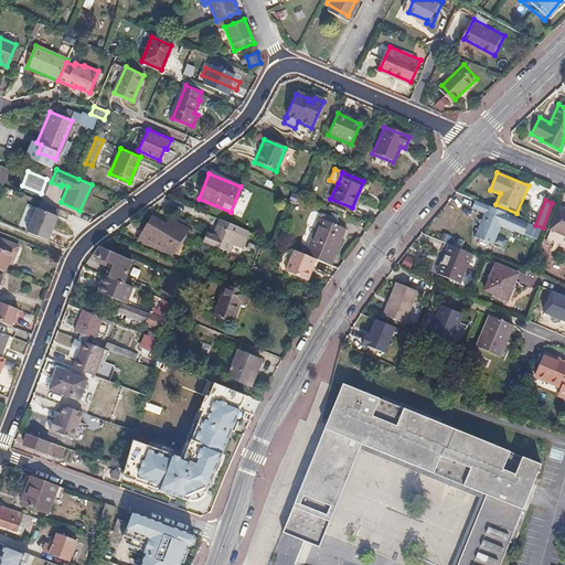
[(472,209),(484,214),(475,237),(491,244),(505,213),(476,201),(472,209)]
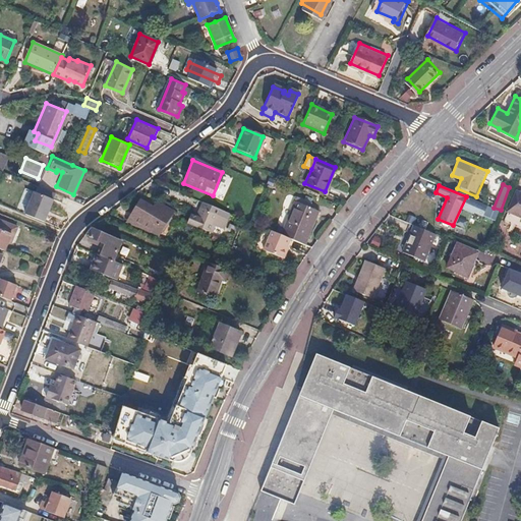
[(24,214),(46,221),(53,197),(32,190),(24,214)]
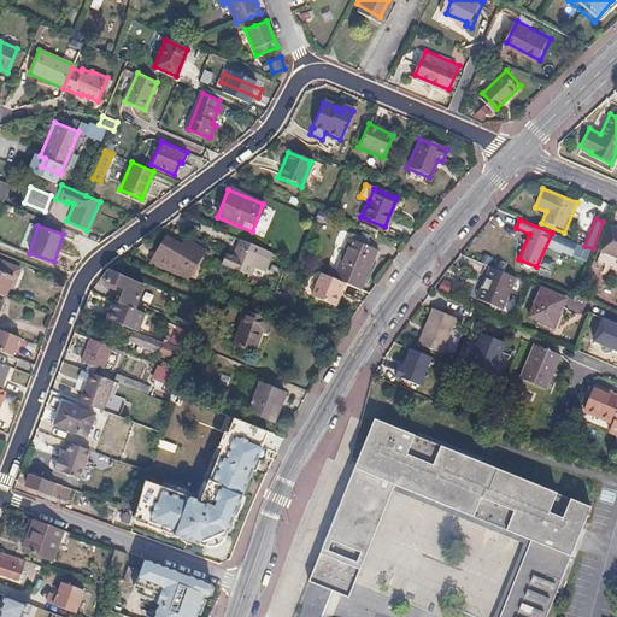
[(616,230),(610,228),(595,262),(616,271),(616,230)]
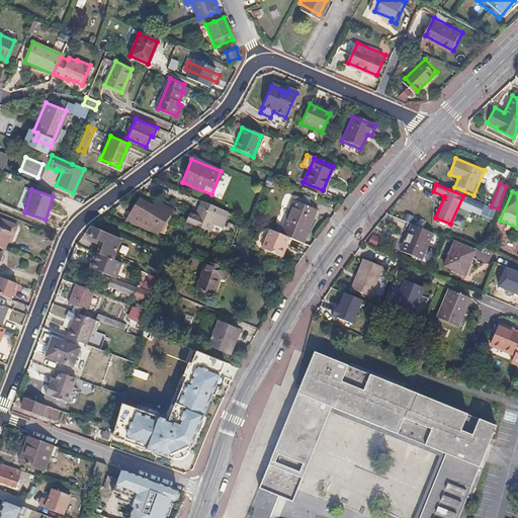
[(306,203),(293,197),(280,228),(276,226),(273,232),(289,239),(300,243),(315,210),(305,206),(306,203)]
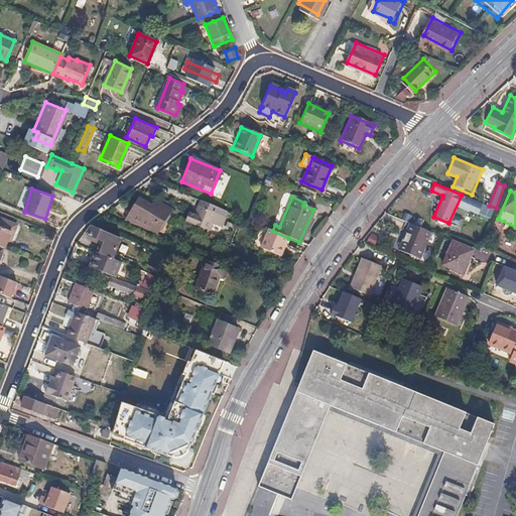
[(152,206),(138,198),(126,222),(158,235),(171,210),(155,201),(152,206)]
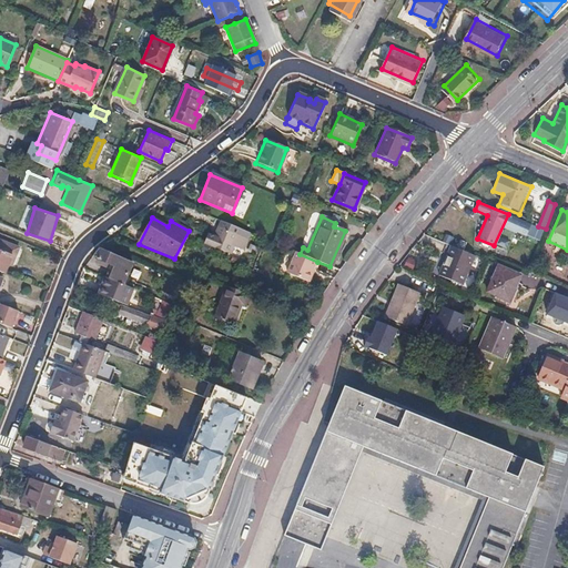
[(241,230),(220,221),(213,236),(244,250),(247,241),(239,236),(241,230)]
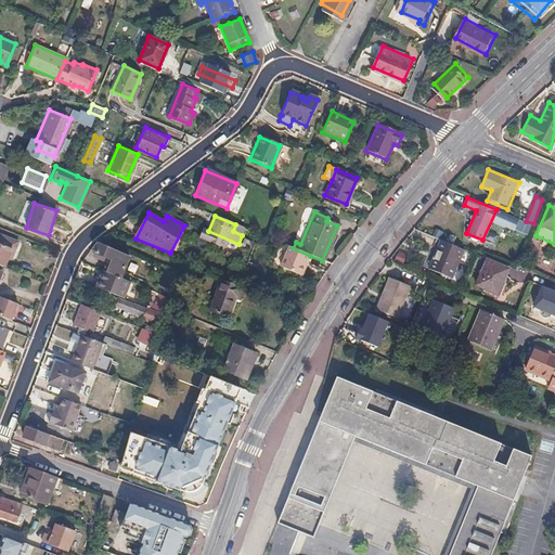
[(203,229),(199,239),(226,249),(229,242),(237,245),(239,244),(208,231),(203,229)]
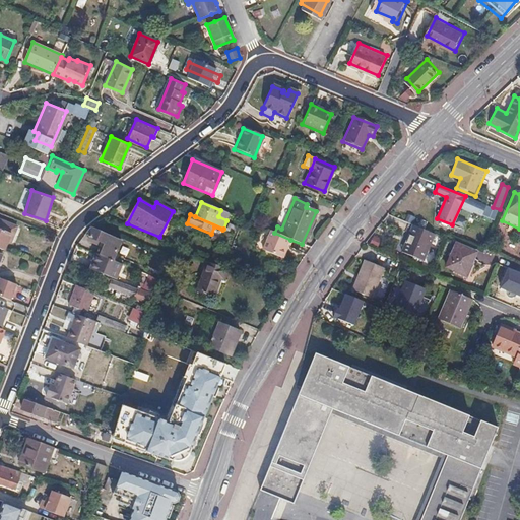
[(0,218),(0,226),(11,232),(14,234),(17,226),(0,218)]
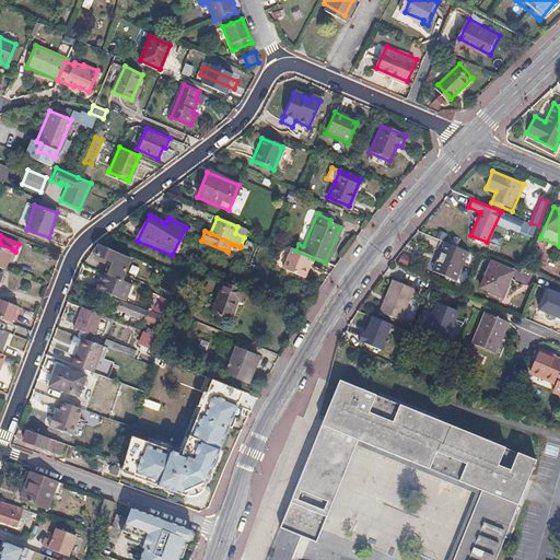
[(467,252),(443,242),(431,271),(455,281),(467,252)]
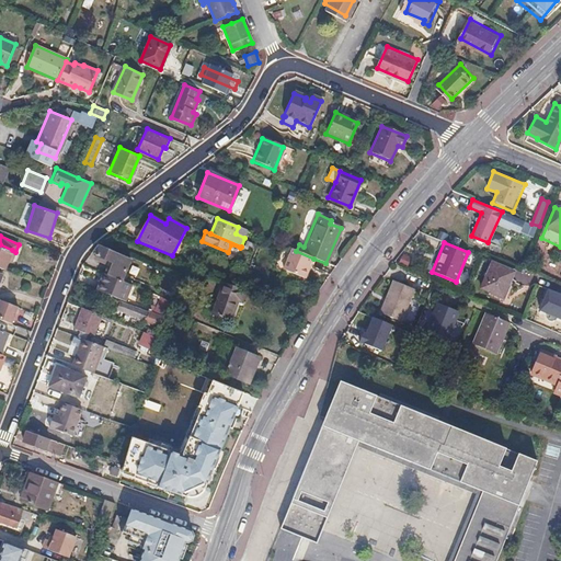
[(0,266),(4,270),(9,259),(12,250),(0,244),(0,266)]
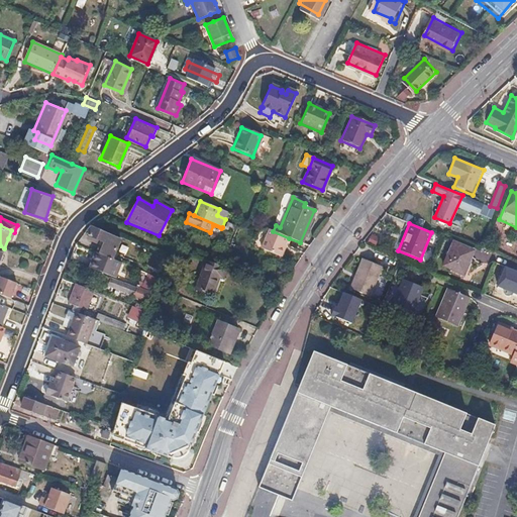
[(92,241),(98,244),(101,245),(98,253),(110,259),(118,238),(87,225),(83,233),(94,238),(92,241)]
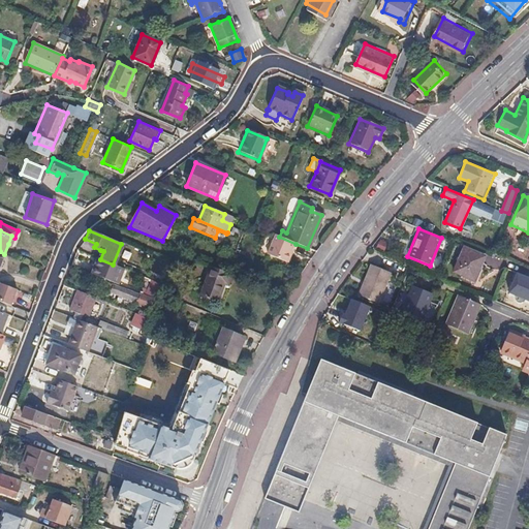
[(279,237),(276,236),(271,250),(289,258),(296,244),(279,237)]
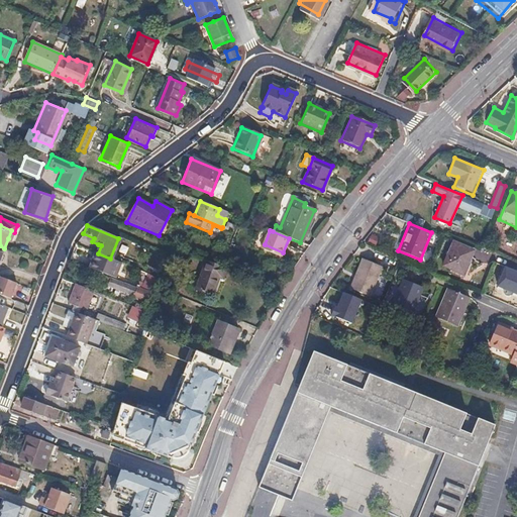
[(474,250),(453,241),(442,264),(455,271),(462,274),(469,259),(474,250)]
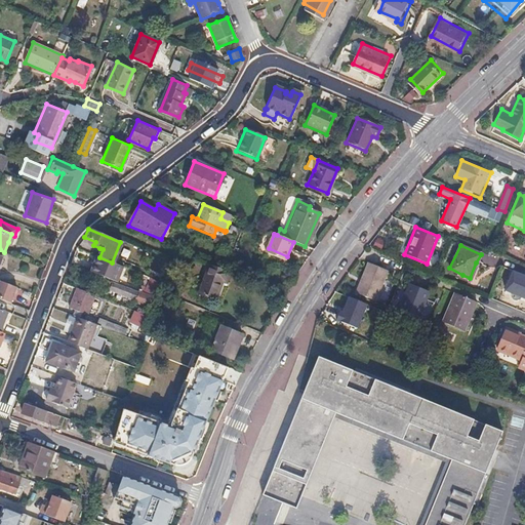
[(269,248),(266,253),(285,261),(287,256),(269,248)]
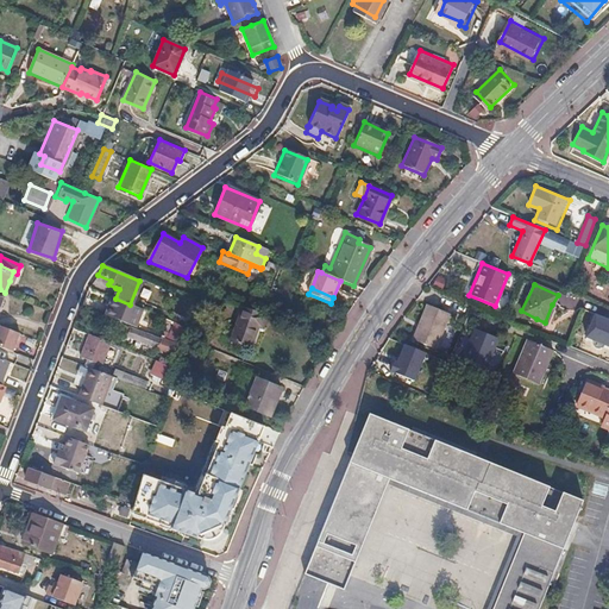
[(112,297),(110,296),(102,315),(135,327),(142,309),(130,305),(115,299),(112,297)]
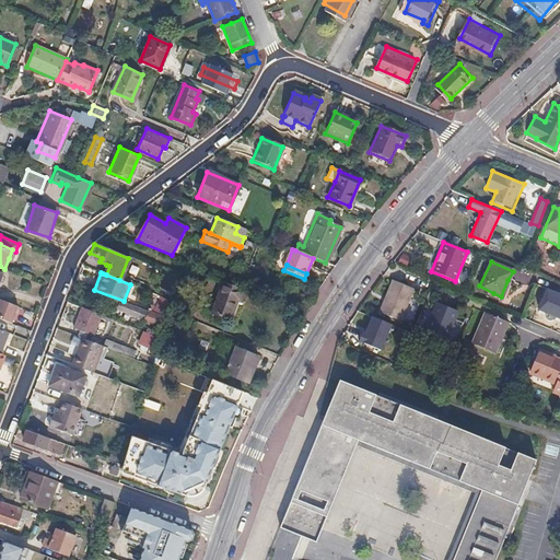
[(413,289),(394,280),(380,311),(399,319),(413,289)]
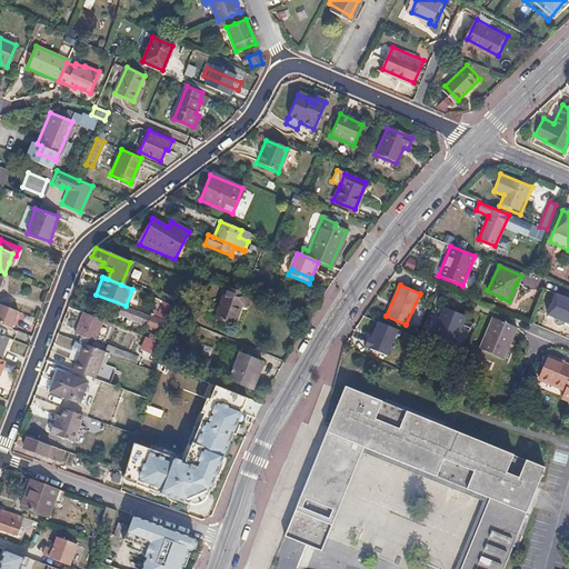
[(249,296),(227,287),(215,318),(233,326),(241,307),(245,308),(249,296)]
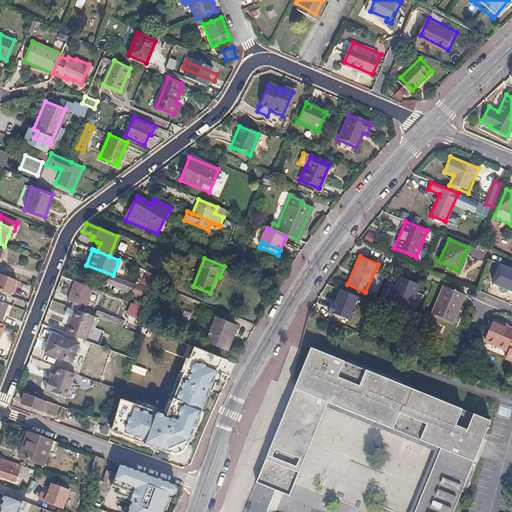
[(511,269),(499,264),(490,283),(511,292),(511,269)]
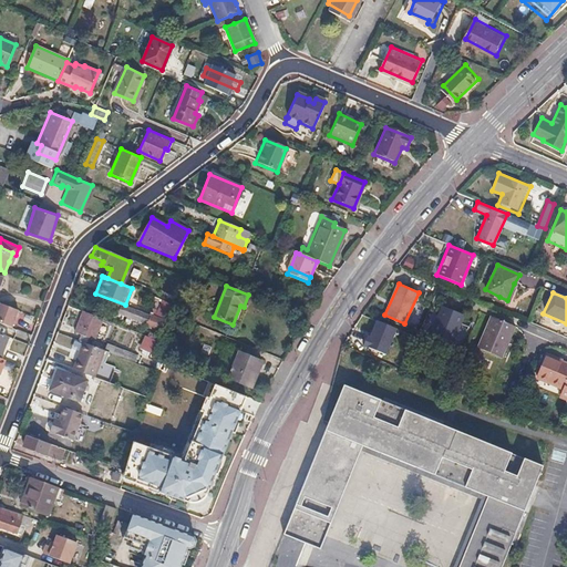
[(19,312),(20,310),(0,302),(0,322),(14,328),(16,327),(30,332),(35,318),(19,312)]
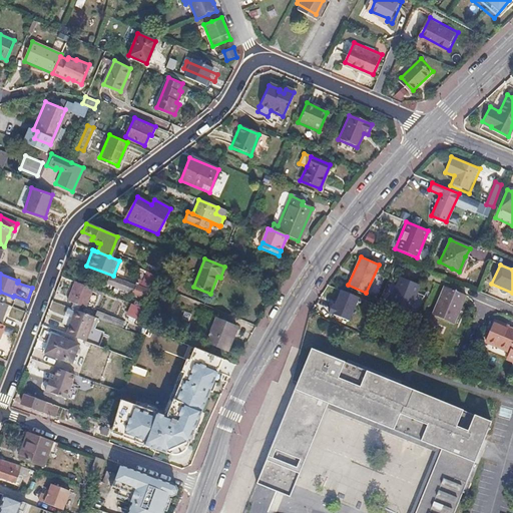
[(109,277),(106,284),(123,291),(124,288),(145,297),(149,290),(127,282),(126,283),(109,277)]
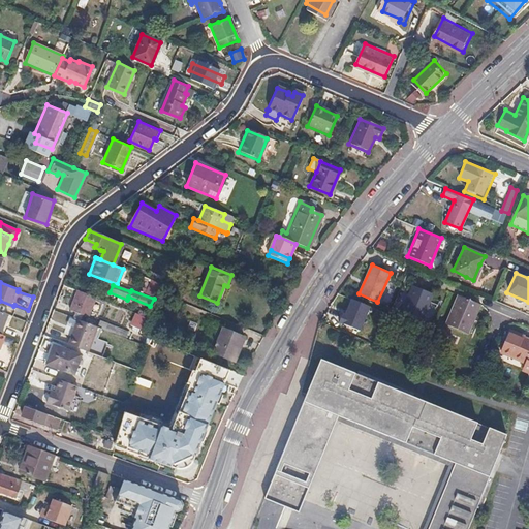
[(401,311),(419,319),(426,305),(428,306),(422,320),(422,319),(421,321),(433,327),(441,308),(430,303),(433,294),(412,285),(401,311)]
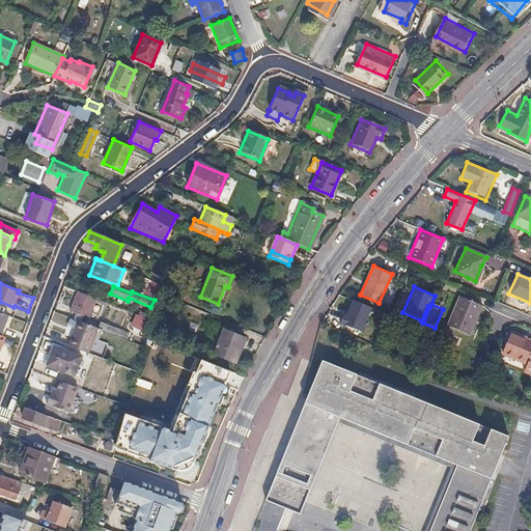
[(95,298),(78,291),(68,313),(86,319),(95,298)]
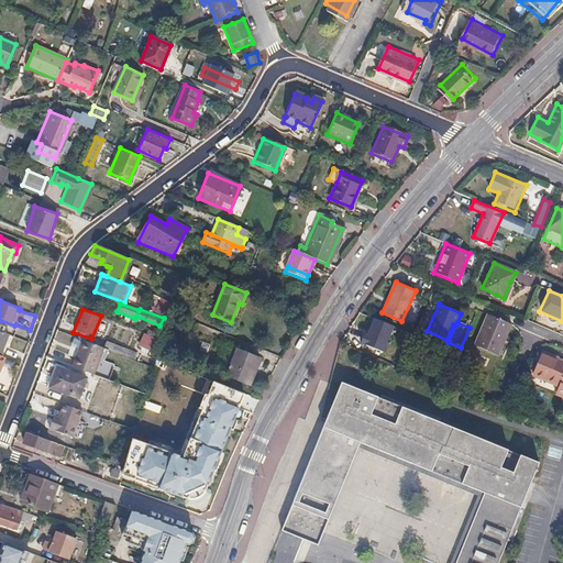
[(508,323),(487,315),(474,345),(496,355),(501,342),(500,342),(508,323)]
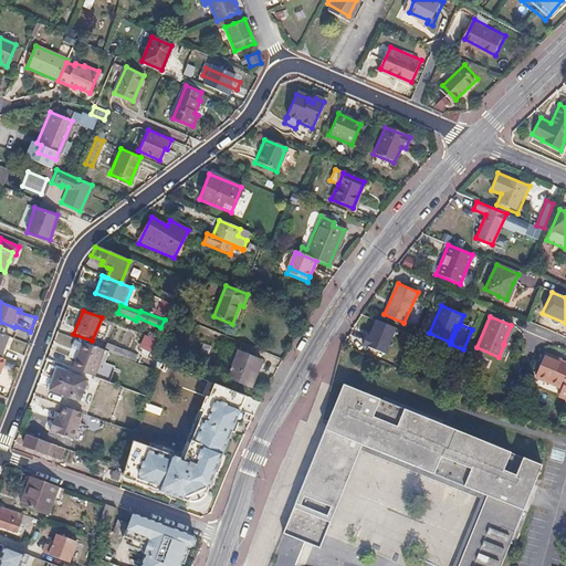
[(456,326),(449,342),(451,342),(451,343),(458,327),(456,326)]
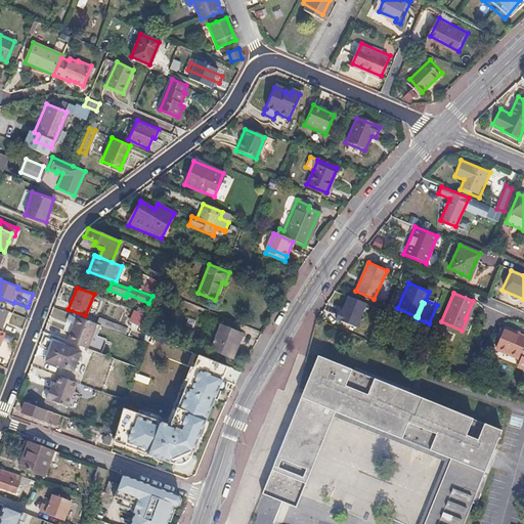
[(144,313),(133,309),(128,321),(139,325),(144,313)]
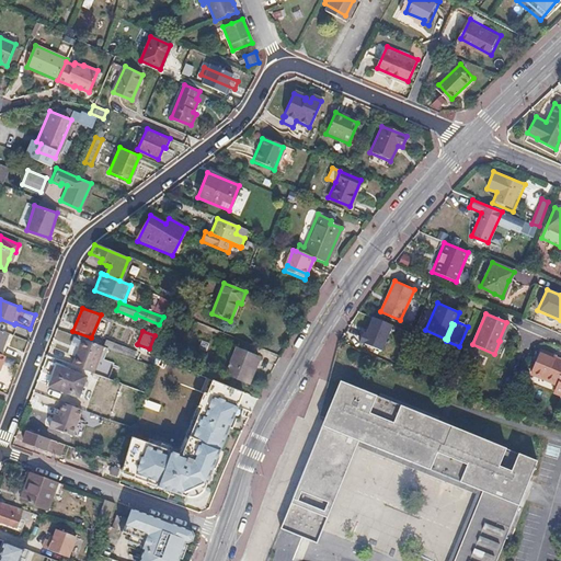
[(101,350),(80,341),(70,365),(92,373),(101,350)]
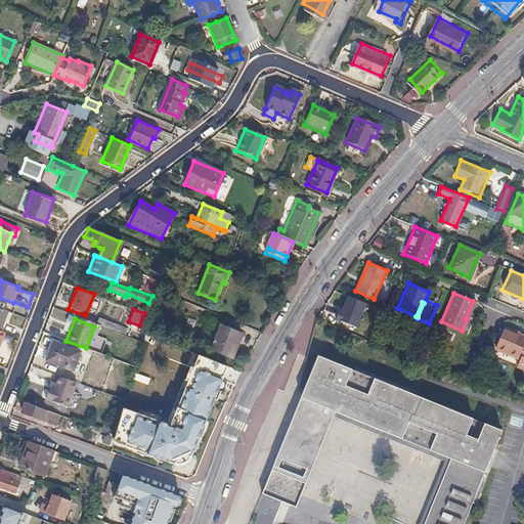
[(243,332),(210,318),(201,341),(230,354),(236,341),(238,342),(243,332)]
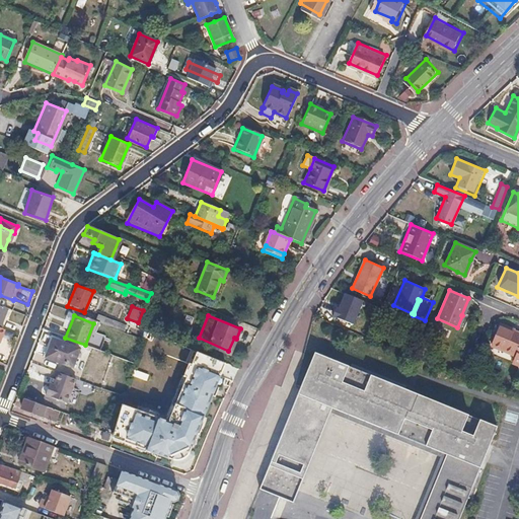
[(110,322),(98,317),(95,323),(107,328),(110,322)]
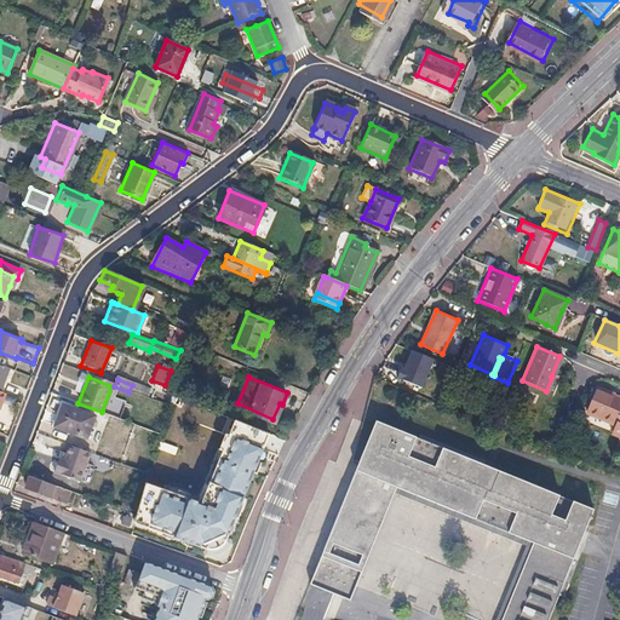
[(619,400),(596,390),(585,414),(614,426),(610,435),(619,438),(619,435),(619,400)]
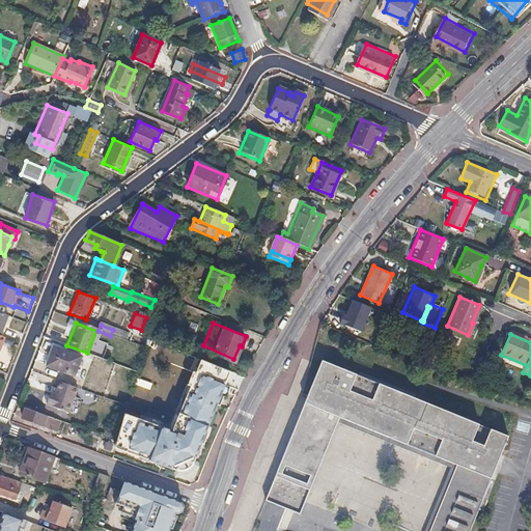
[(79,357),(52,346),(45,365),(72,375),(79,357)]
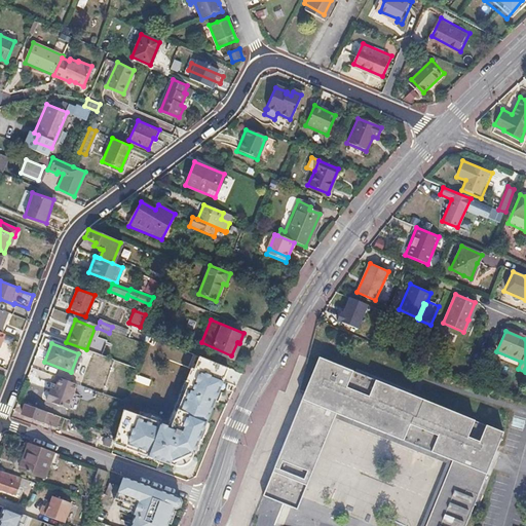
[(411,395),(412,390),(357,368),(355,371),(320,357),(309,381),(302,399),(336,413),(447,458),(448,456),(454,459),(448,474),(439,496),(426,525),(466,525),(491,467),(497,452),(505,433),(411,395)]
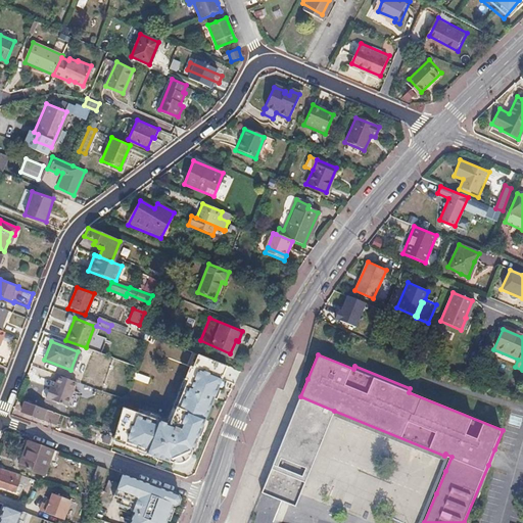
[(170,431),(122,413),(111,440),(176,466),(184,464),(186,460),(222,369),(197,360),(170,431)]
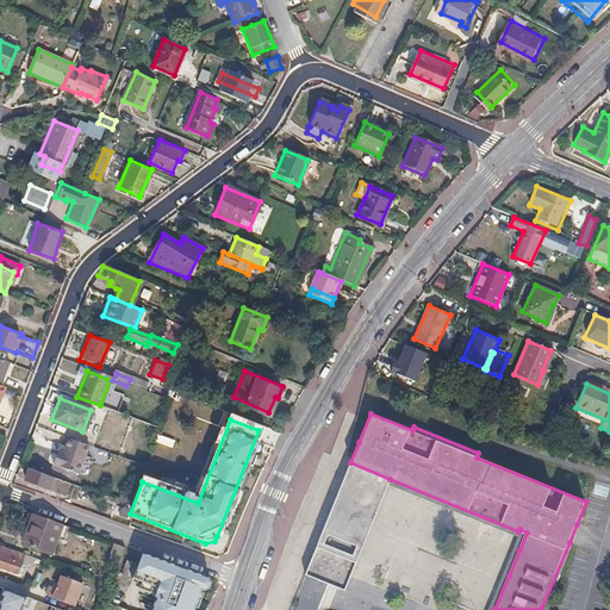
[(148,431),(128,424),(119,447),(141,454),(148,431)]
